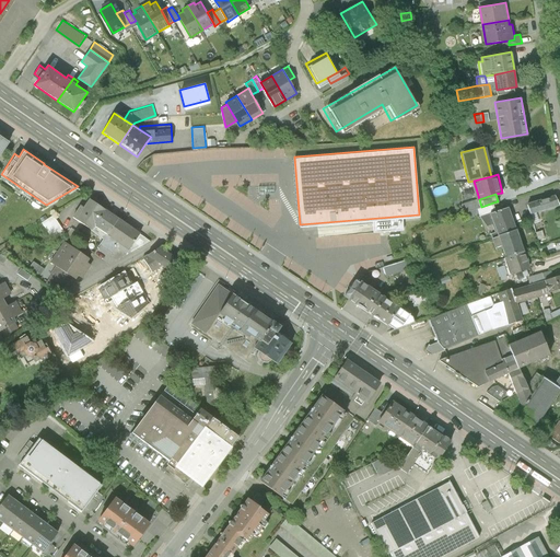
[(559,204),(556,195),(527,202),(532,215),(559,205),(559,204)]
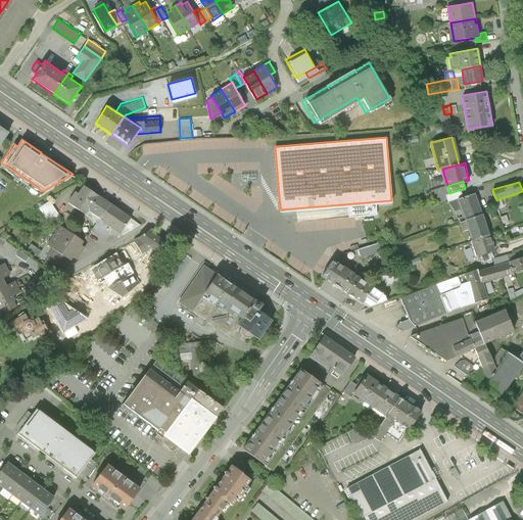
[(86,213),(88,208),(98,194),(84,185),(78,193),(75,191),(68,201),(86,213)]
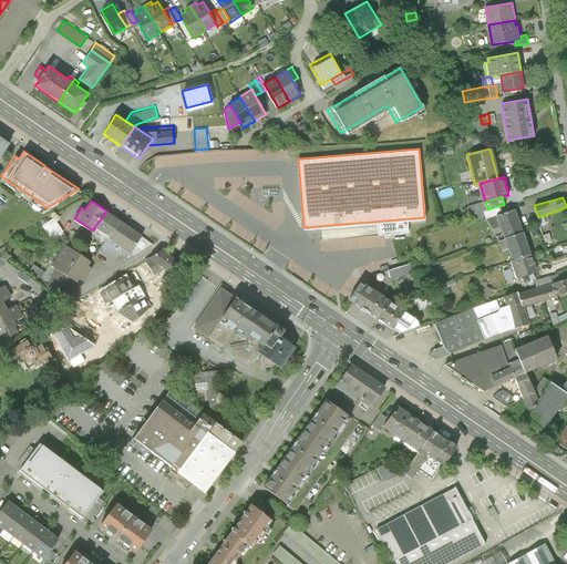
[(487,209),(485,202),(467,206),(471,214),(484,209),(487,209)]
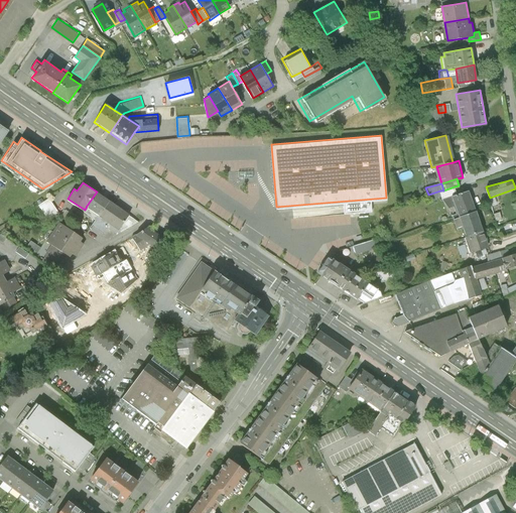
[(443,190),(440,190),(442,199),(453,196),(458,195),(455,186),(443,190)]
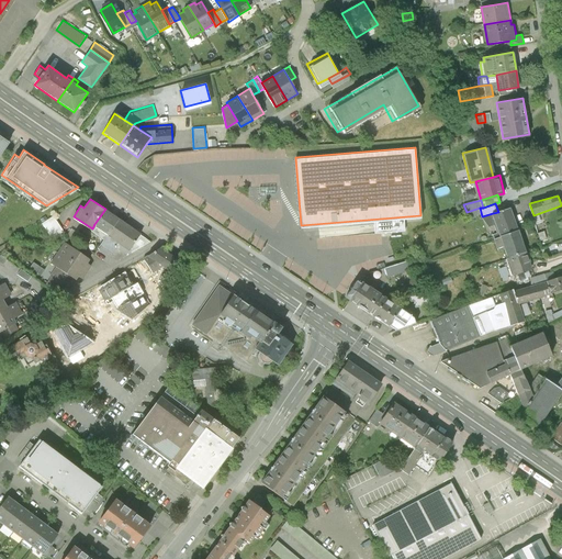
[(498,212),(493,213),(501,235),(518,228),(510,207),(498,212)]
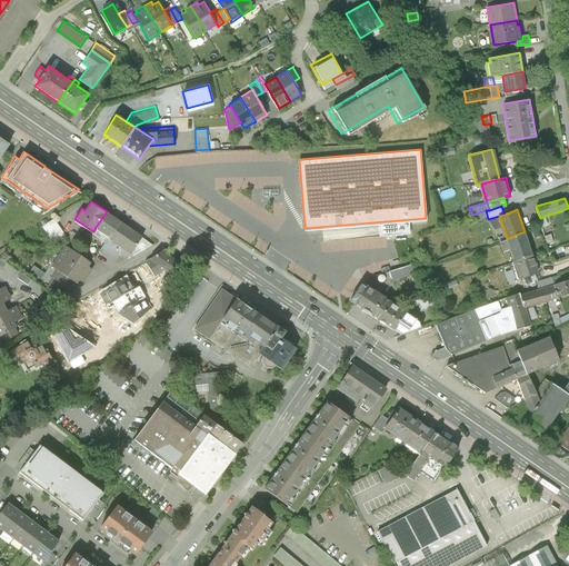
[(96,227),(108,235),(110,237),(121,220),(107,211),(96,227)]
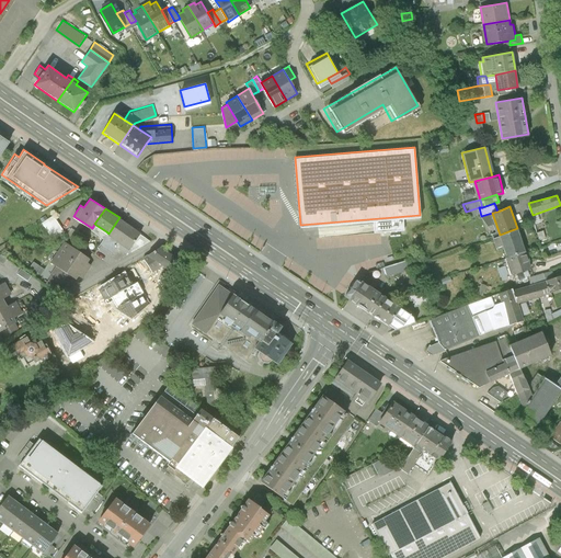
[(65,230),(54,214),(42,221),(53,238),(65,230)]
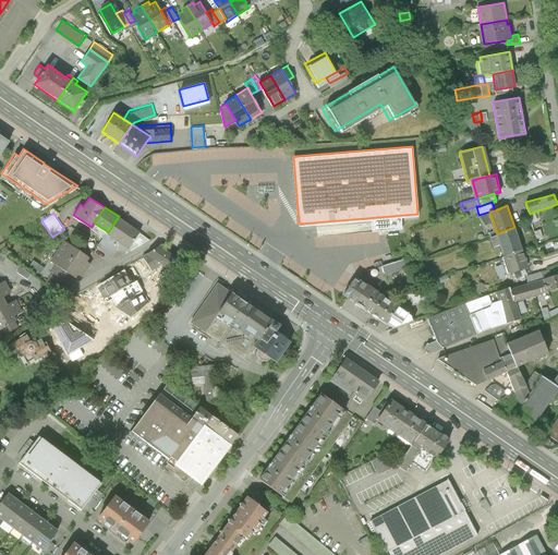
[(119,216),(108,232),(119,239),(116,243),(126,250),(128,248),(140,230),(119,216)]
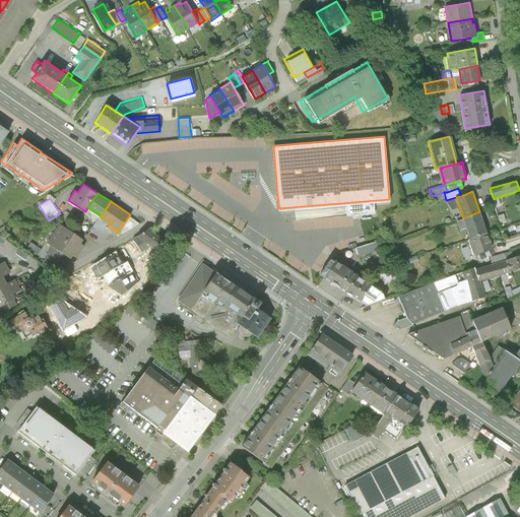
[(479,211),(463,217),(457,219),(461,229),(467,227),(470,237),(486,231),(479,211)]
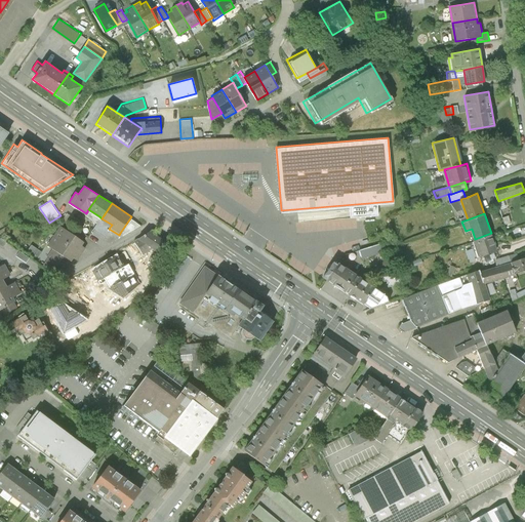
[(509,214),(502,216),(505,224),(511,222),(509,214)]
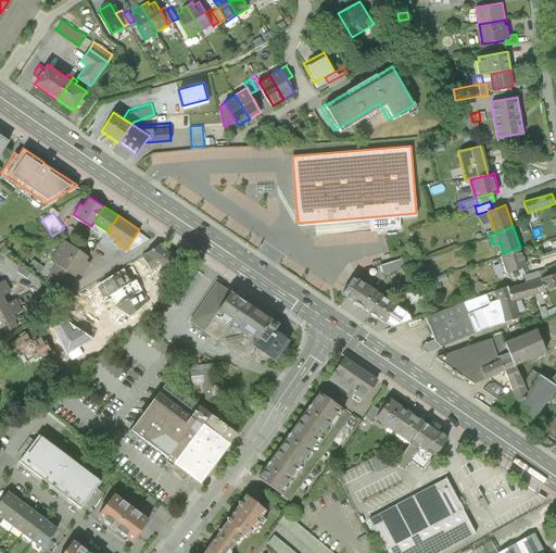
[(105,229),(102,236),(110,241),(108,242),(113,246),(115,242),(118,238),(108,231),(105,229)]
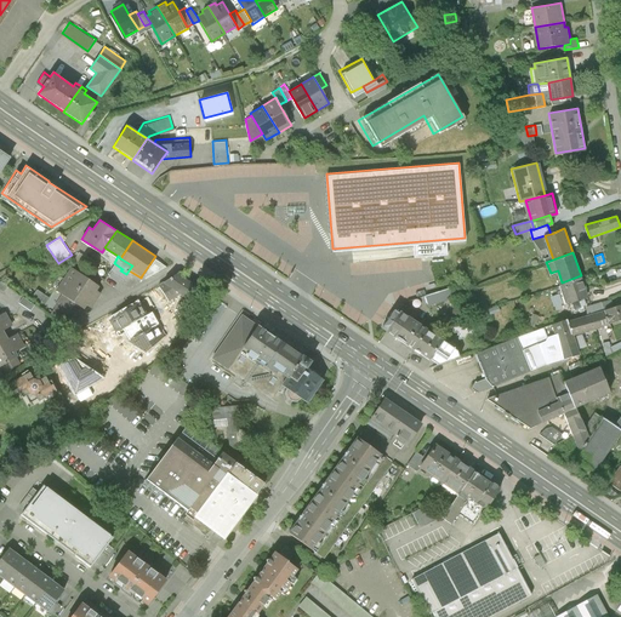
[(166,264),(155,256),(142,275),(144,276),(166,264)]
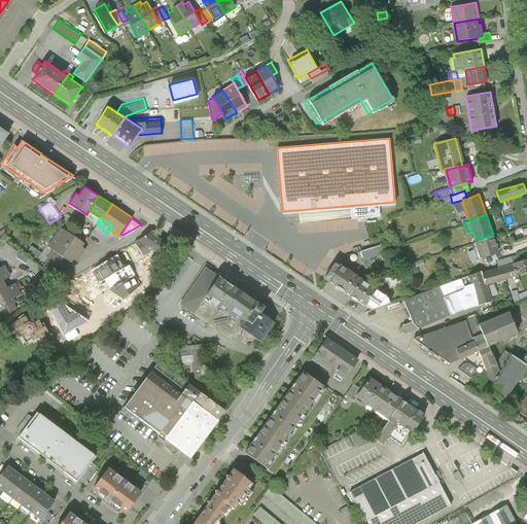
[(97,223),(91,231),(108,242),(119,236),(109,230),(107,233),(102,230),(104,229),(97,223)]
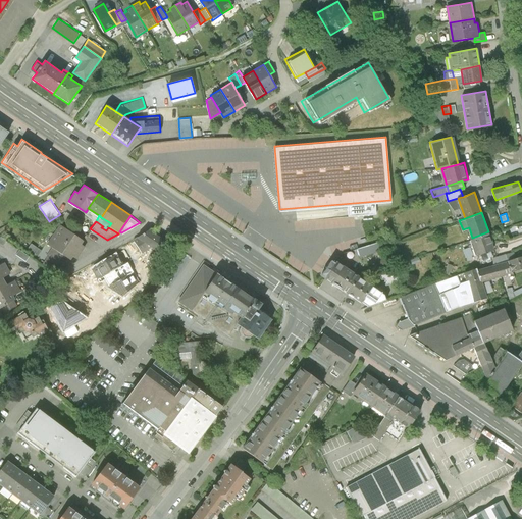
[(60,224),(54,234),(76,248),(83,239),(60,224)]
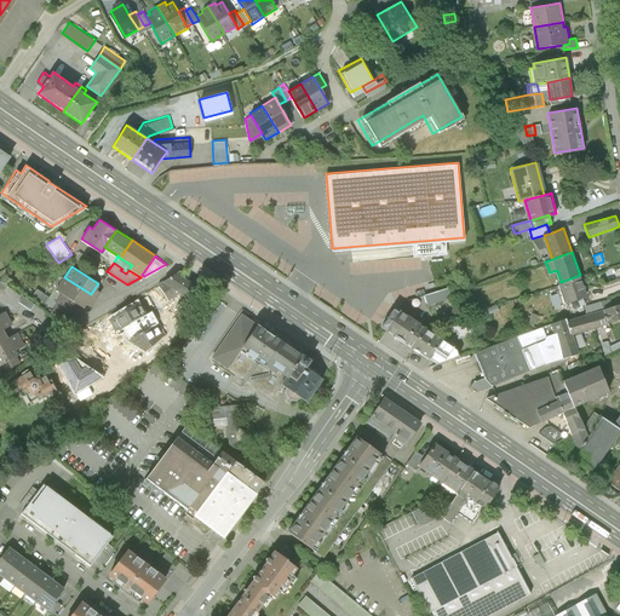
[(176,271),(145,292),(151,304),(156,308),(178,291),(188,298),(196,285),(176,271)]
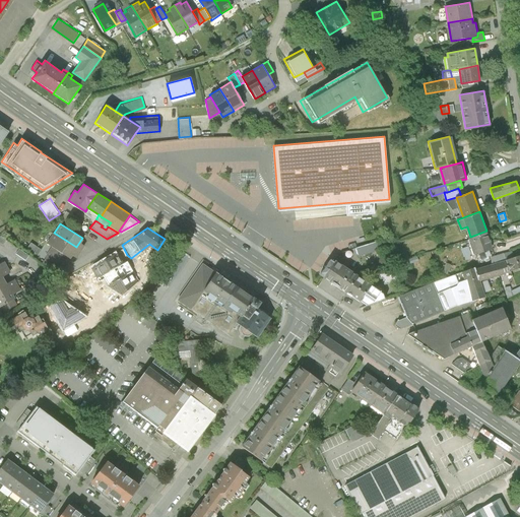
[(486,231),(470,237),(476,255),(493,249),(486,231)]
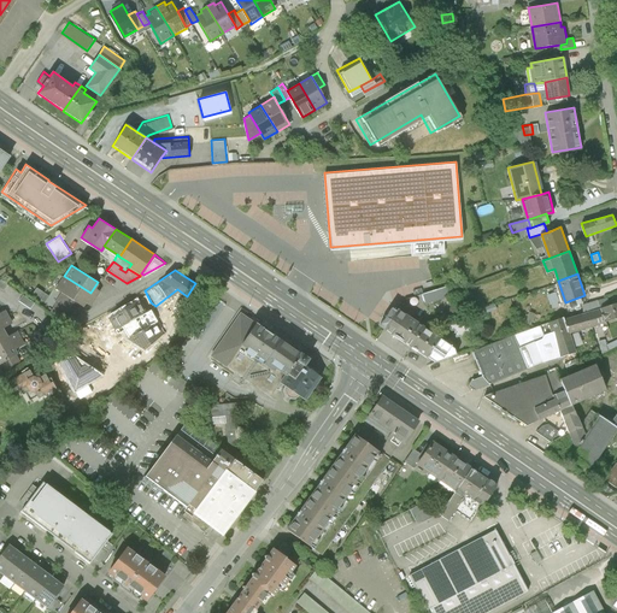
[(84,304),(90,293),(64,276),(57,287),(62,289),(77,299),(84,304)]
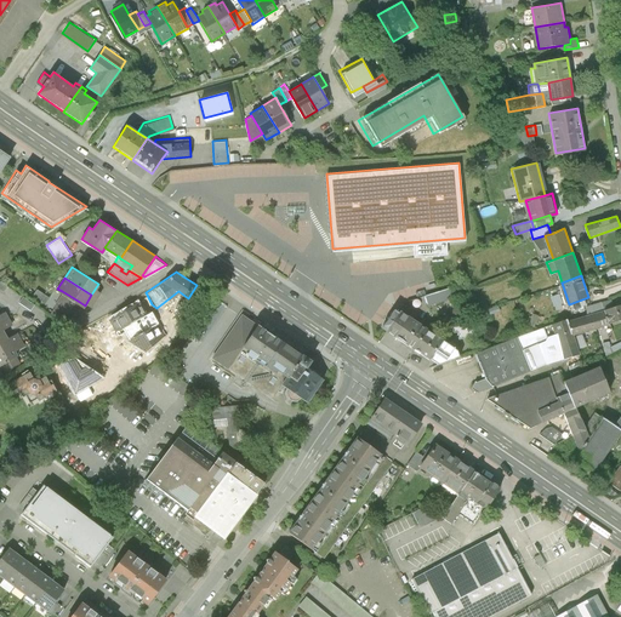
[(0,279),(0,287),(30,309),(34,303),(0,279)]
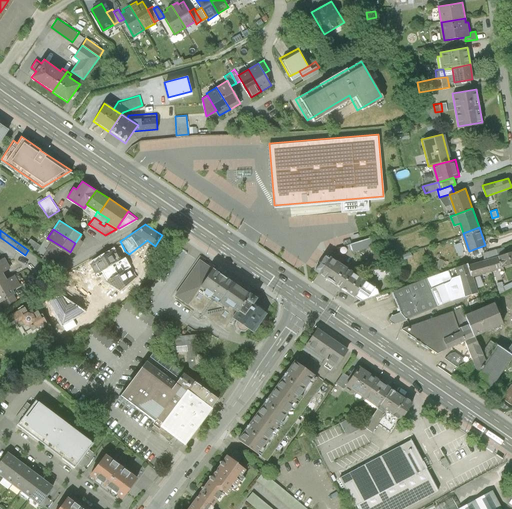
[(368,237),(350,242),(353,251),(376,244),(373,236),(368,237)]
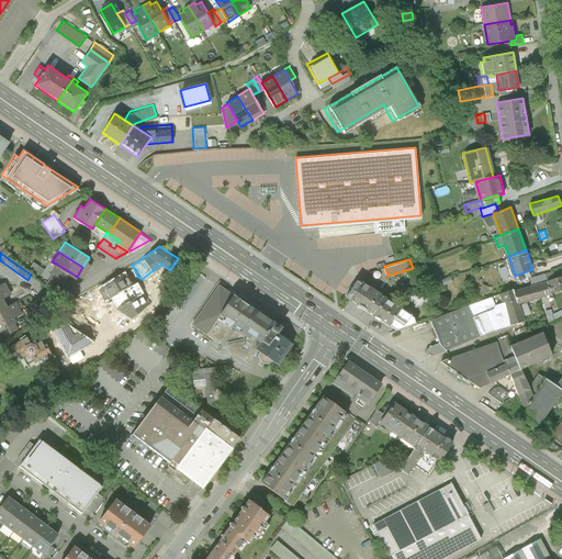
[(57,292),(70,272),(56,264),(48,276),(49,277),(45,284),(57,292)]
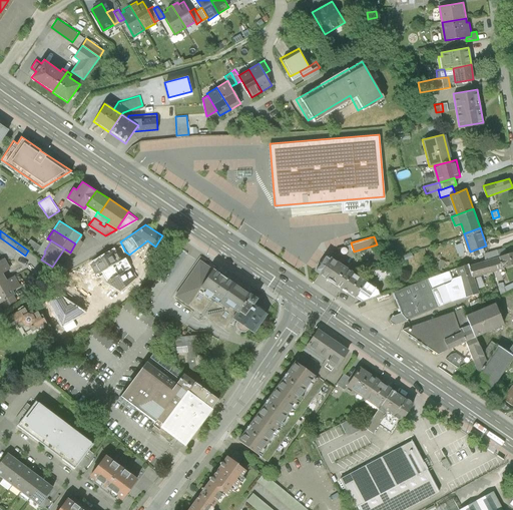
[(120,241),(119,240),(66,270),(72,282),(125,251),(120,241)]
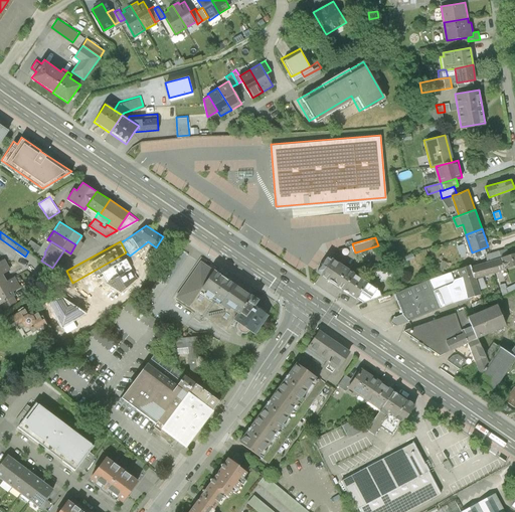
[(514,251),(499,258),(503,271),(514,267),(514,251)]
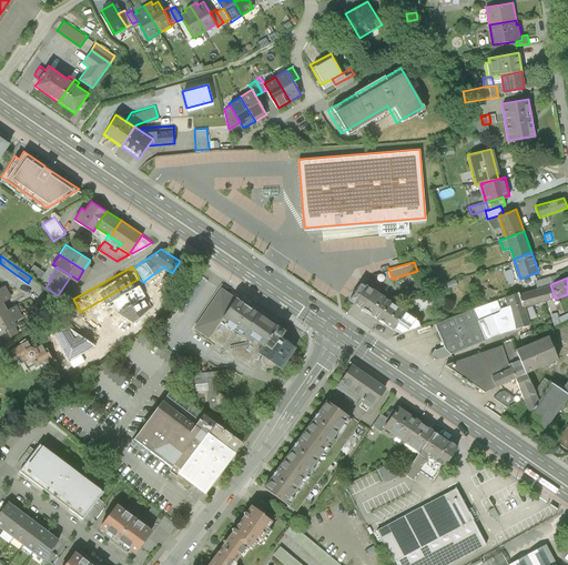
[(550,284),(541,286),(546,301),(555,299),(550,284)]
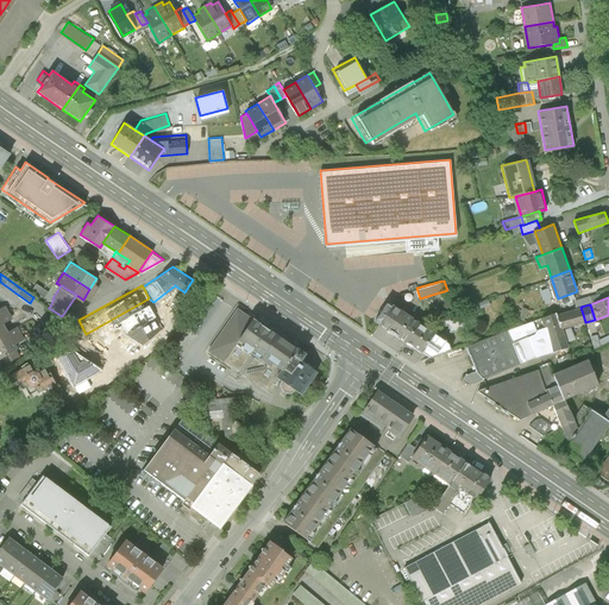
[(419,325),(390,306),(377,325),(406,344),(419,325)]
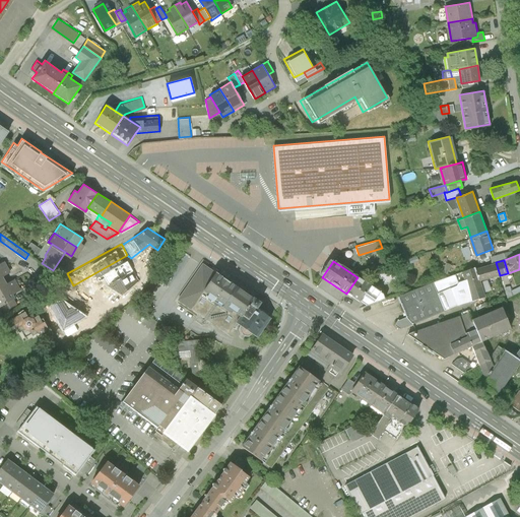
[(191,305),(201,288),(213,270),(202,262),(179,297),(191,305)]
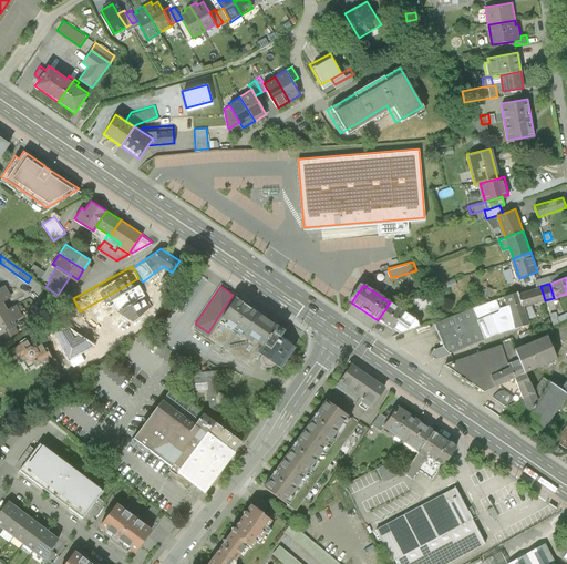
[(545,300),(540,286),(519,293),(524,307),(545,300)]
